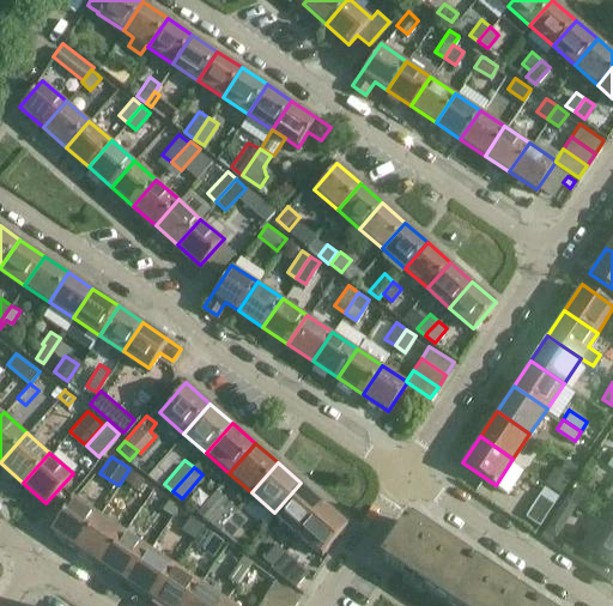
[(545,480),(551,485),(560,490),(569,477),(554,467),(545,480)]
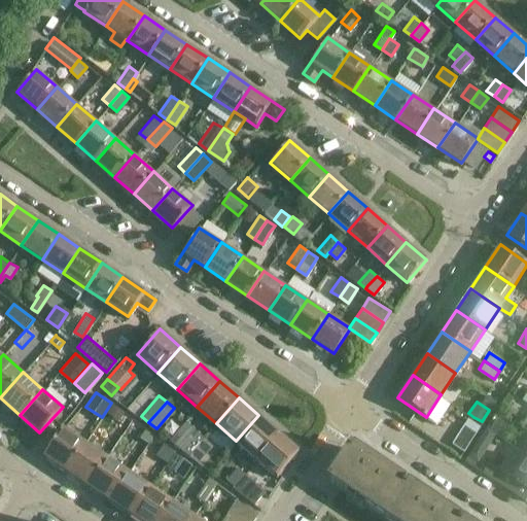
[(113,403),(107,411),(118,418),(124,411),(113,403)]
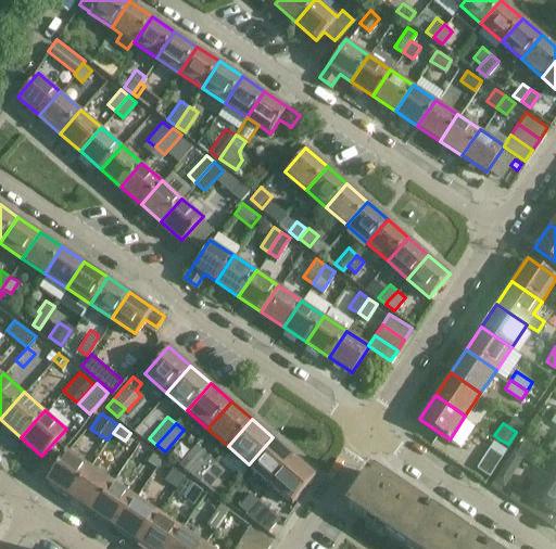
[(268,482),(292,455),(273,437),(249,464),(268,482)]
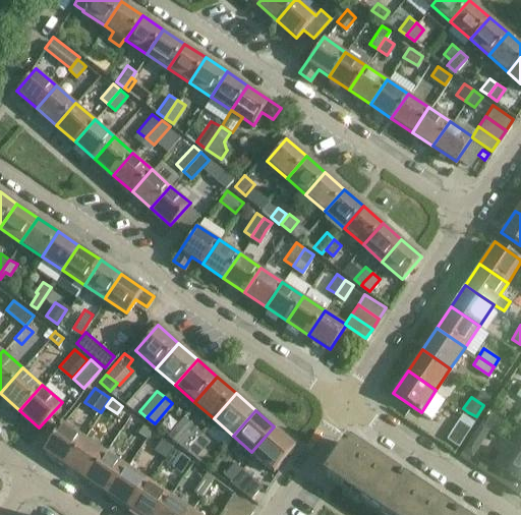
[(462,411),(446,436),(458,444),(474,419),(462,411)]
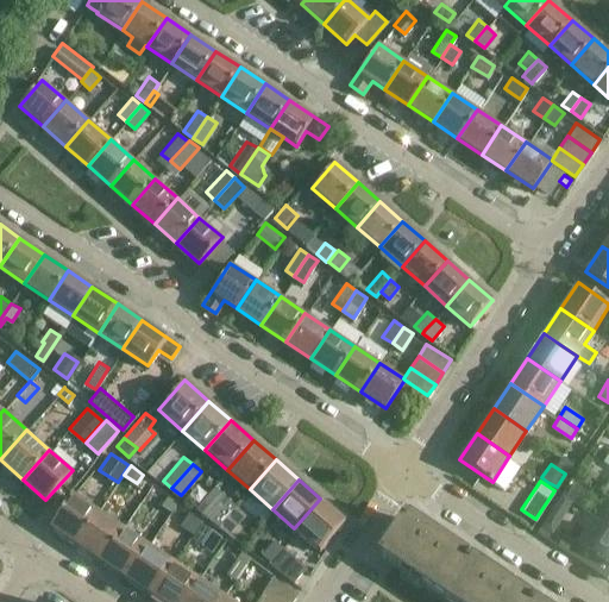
[(566,493),(577,501),(585,488),(575,481),(566,493)]
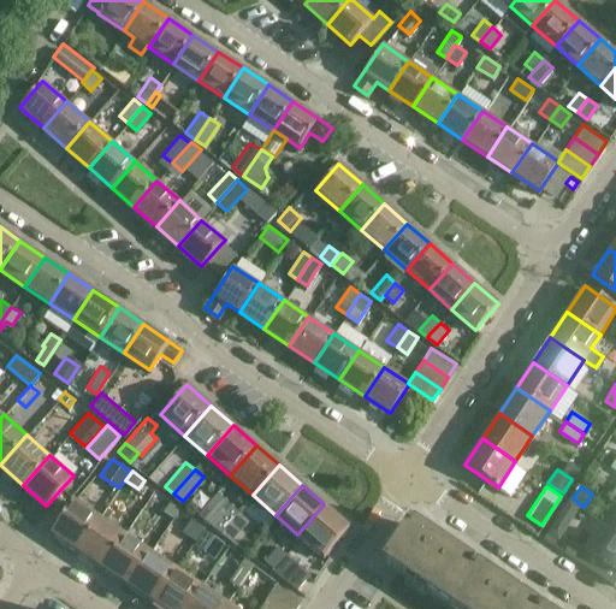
[(218,490),(199,513),(221,532),(223,531),(225,527),(226,526),(240,510),(241,510),(218,490)]
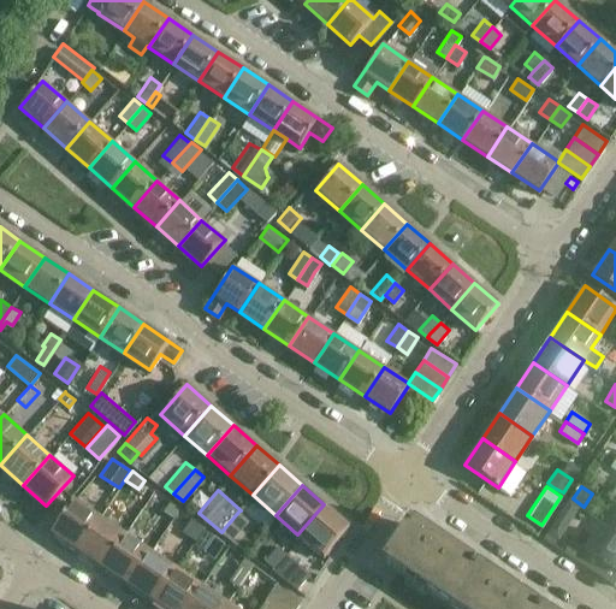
[(73,498),(51,531),(78,550),(100,516),(73,498)]
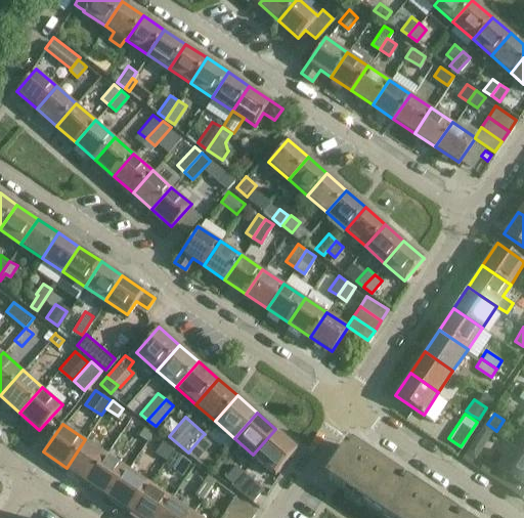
[(144,425),(139,433),(146,438),(151,431),(144,425)]
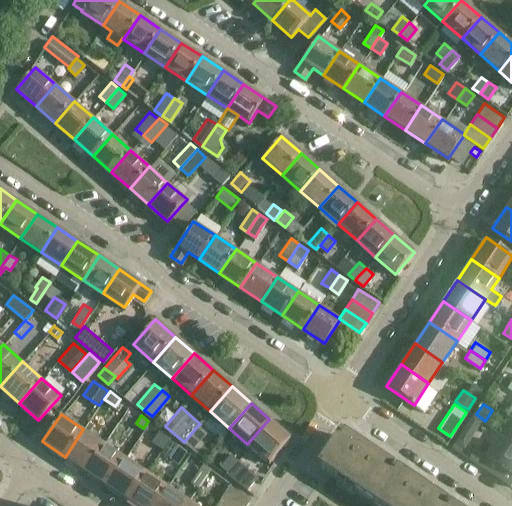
[(268,462),(271,459),(290,437),(269,419),(247,444),(268,462)]
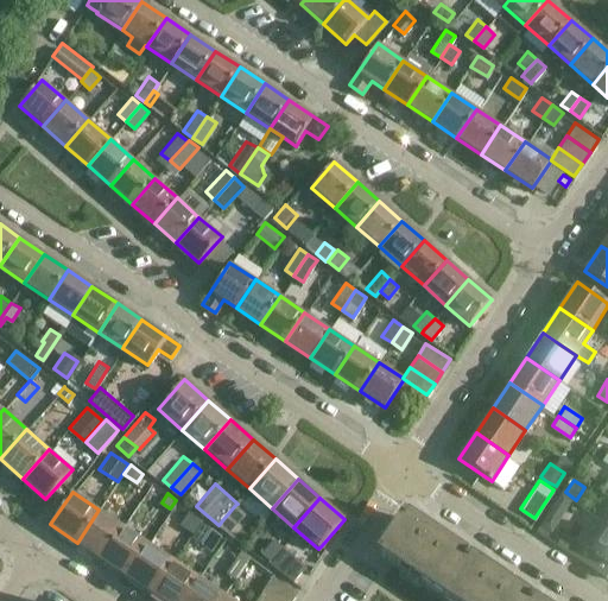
[(236,504),(223,519),(233,527),(246,512),(236,504)]
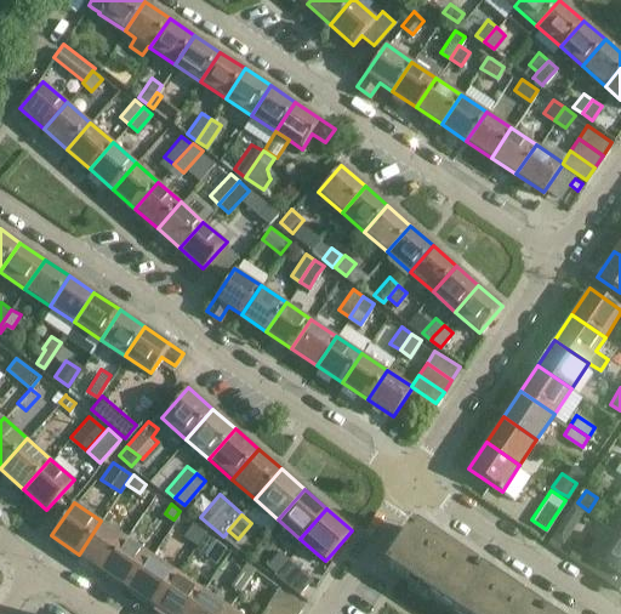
[(103,570),(125,538),(101,521),(79,555),(103,570)]
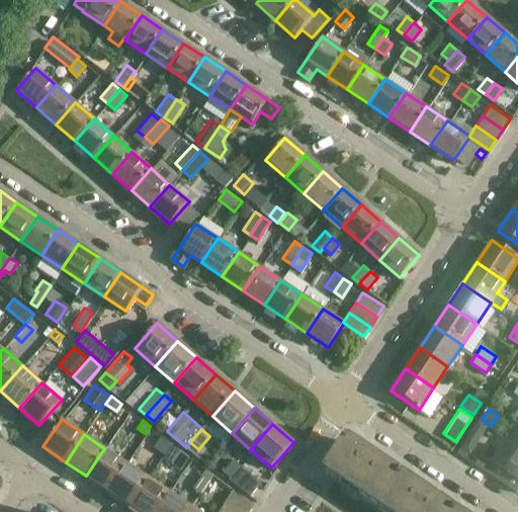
[(161,434),(153,445),(164,452),(166,448),(171,441),(172,441),(164,436),(161,434)]
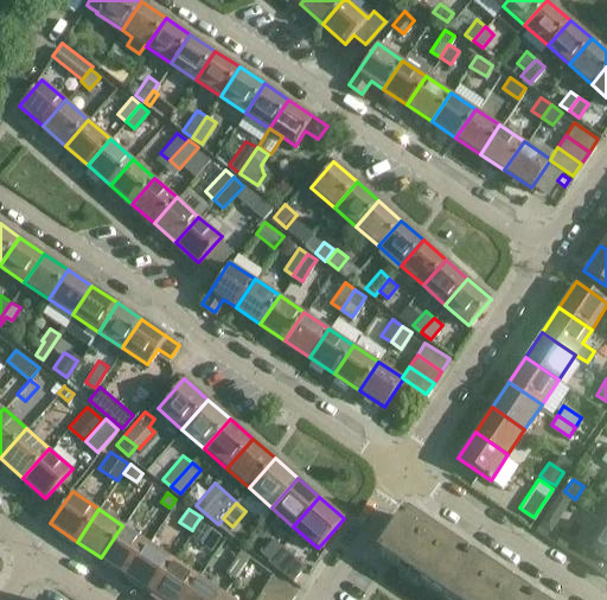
[(404,512),(379,549),(442,592),(467,555),(404,512)]
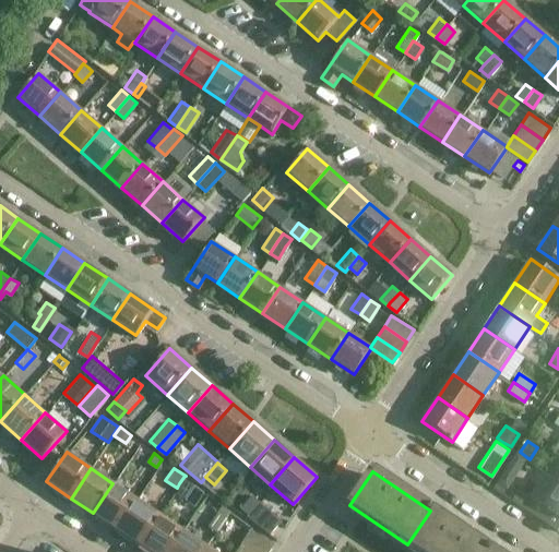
[(502,471),(497,481),(506,488),(509,482),(508,475),(502,471)]
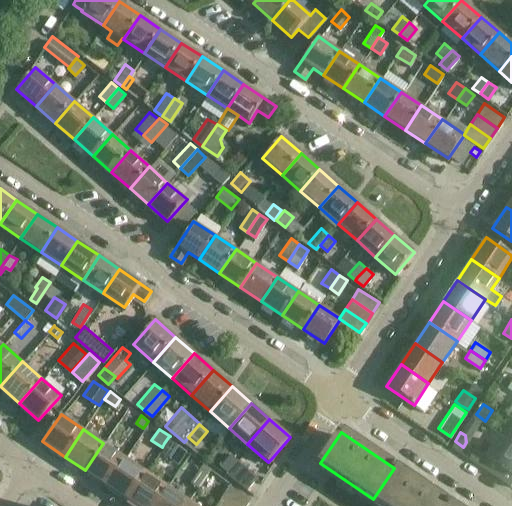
[(511,438),(504,434),(490,455),(475,446),(469,456),(510,483),(511,480),(511,438)]
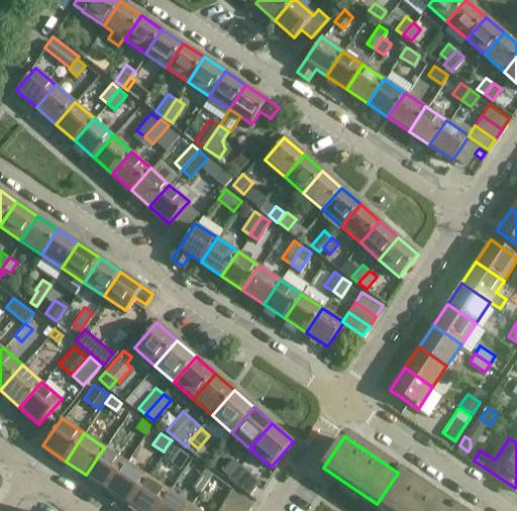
[(162,454),(180,468),(189,454),(171,442),(162,454)]
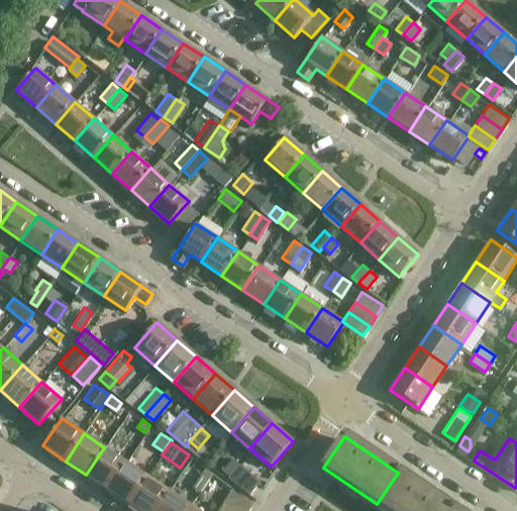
[(125,462),(104,447),(86,475),(107,489),(125,462)]
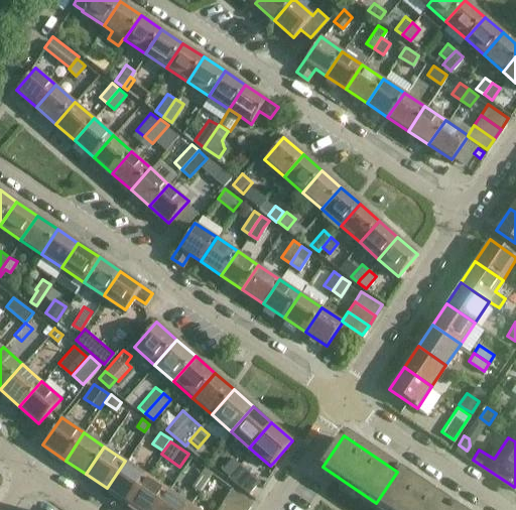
[(232,456),(221,468),(228,473),(229,474),(239,462),(238,461),(232,456)]
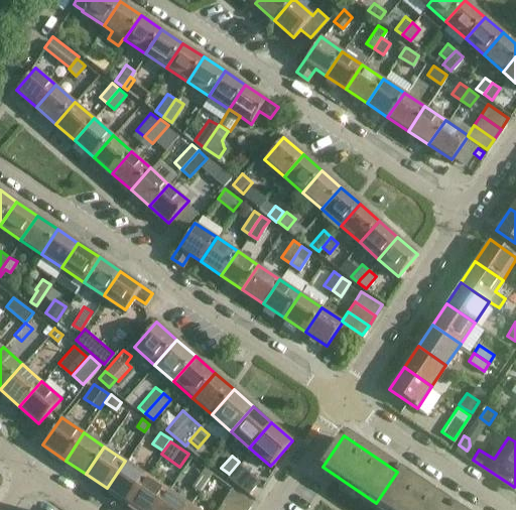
[(128,502),(147,475),(125,461),(107,488),(128,502)]
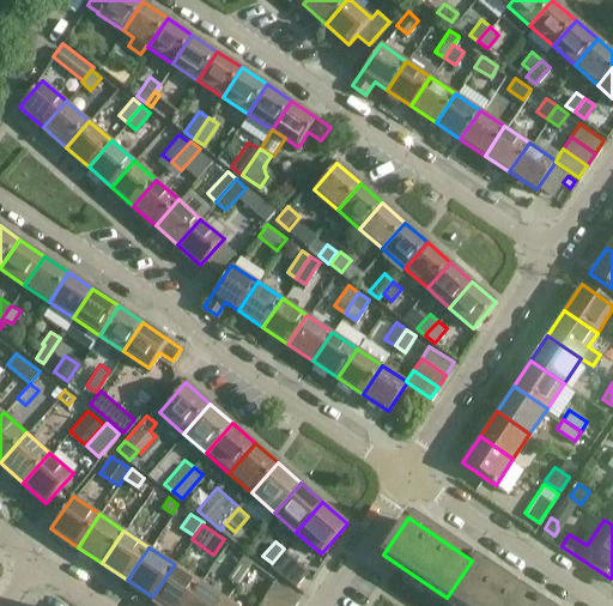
[(272,563),(271,565),(296,585),(308,569),(284,549),(272,563)]
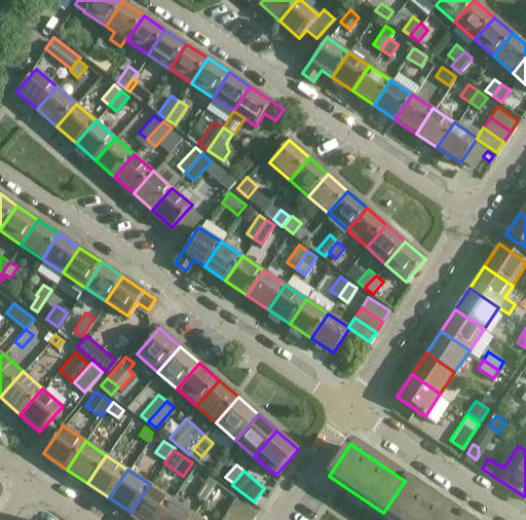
[(204,479),(195,493),(203,499),(213,485),(204,479)]
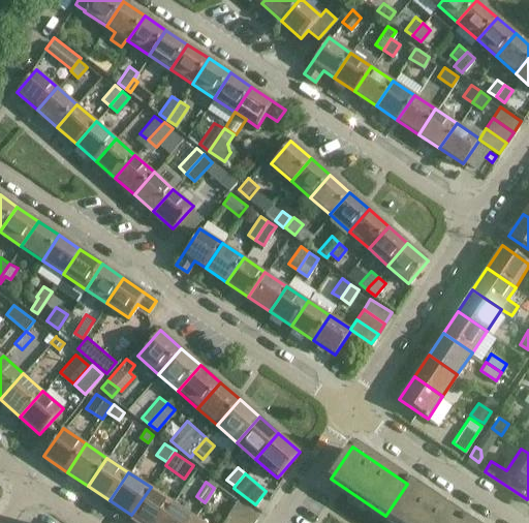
[(395,522),(419,522),(434,501),(407,484),(385,516),(395,522)]
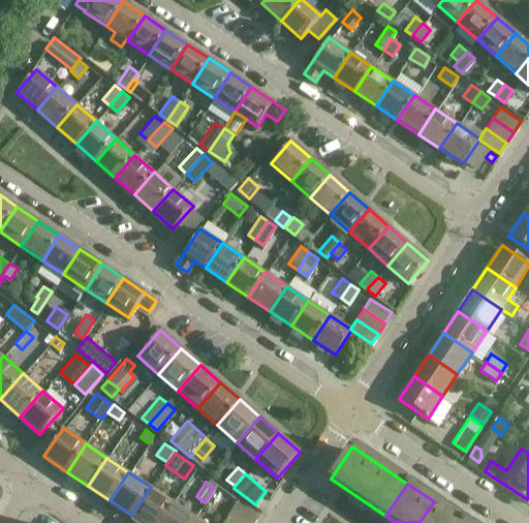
[(143,522),(157,522),(172,501),(151,487),(131,515),(143,522)]
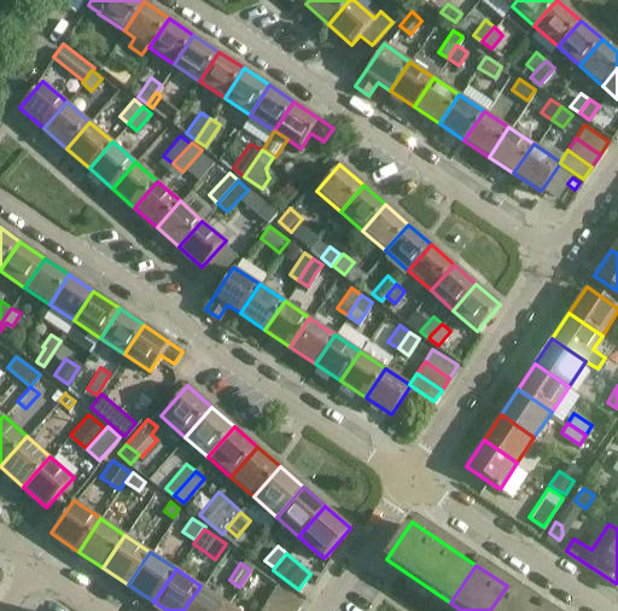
[(293,610),(301,601),(277,585),(267,598),(287,610),(293,610)]
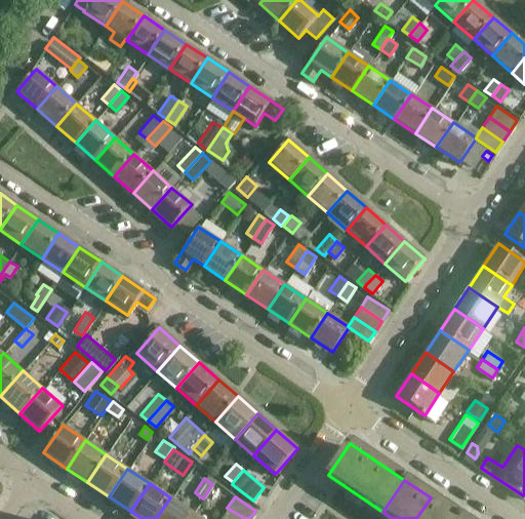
[(188,518),(193,512),(170,497),(156,518),(188,518)]
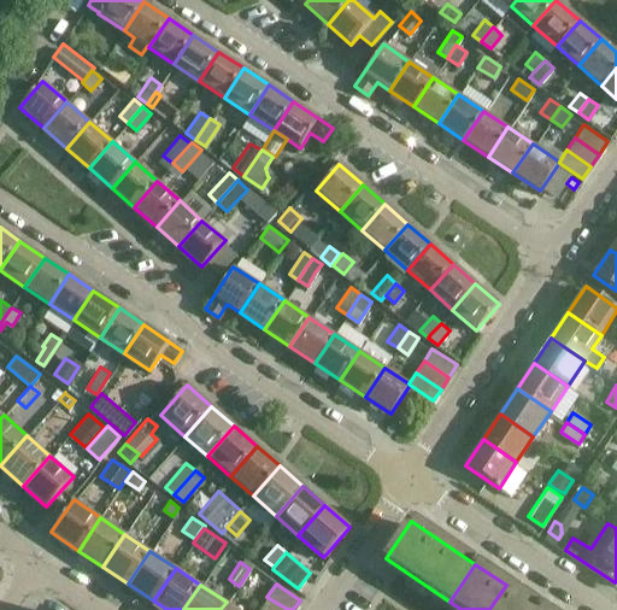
[(506,585),(489,609),(538,609),(540,608),(506,585)]
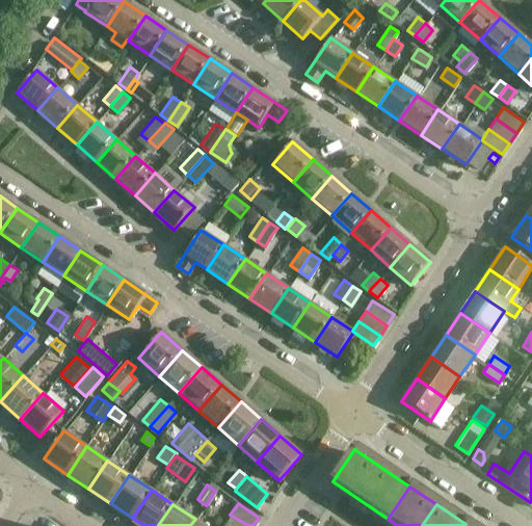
[(247,525),(230,515),(223,525),(225,525),(247,525)]
